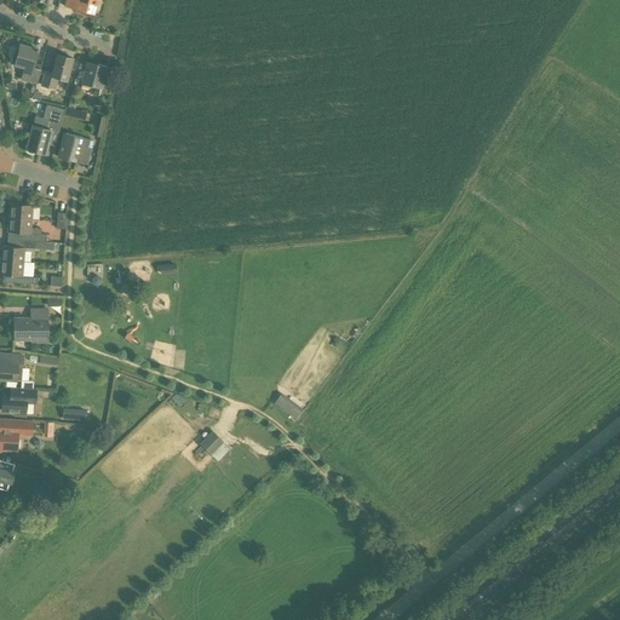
[(95,13),(97,0),(65,0),(64,6),(95,13)]
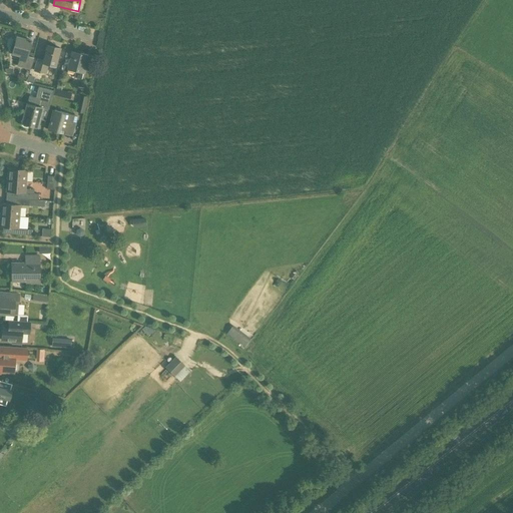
[(30,69),(33,57),(27,55),(31,40),(16,37),(12,53),(20,55),(17,66),(30,69)]
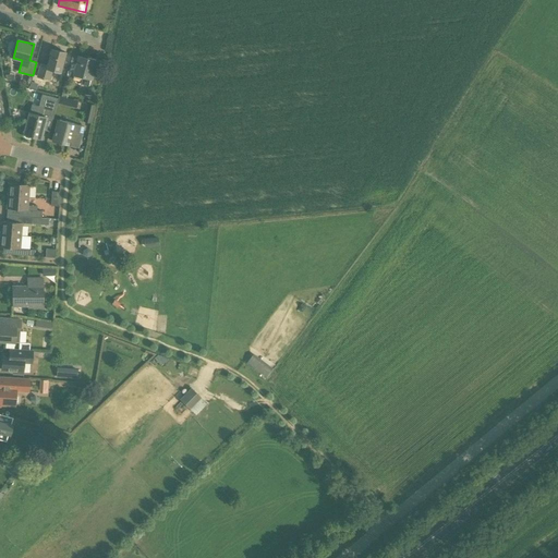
[(61,72),(65,52),(51,49),(47,65),(39,63),(36,77),(50,81),(53,70),(61,72)]
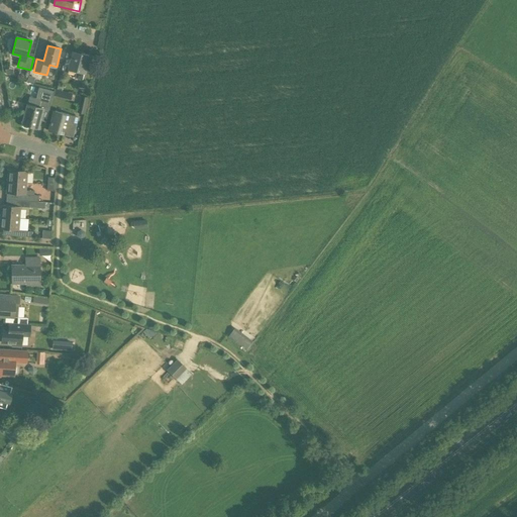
[(84,73),(88,56),(73,52),(69,69),(84,73)]
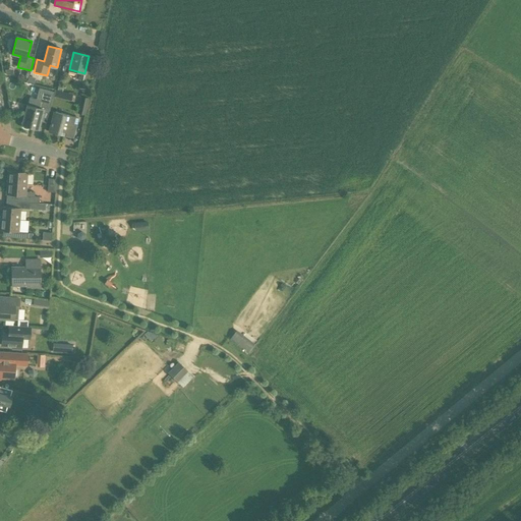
[(38,129),(43,110),(49,111),(54,92),(46,90),(41,107),(36,106),(36,107),(27,105),(22,125),(22,126),(23,127),(27,128),(29,128),(30,126),(38,129)]
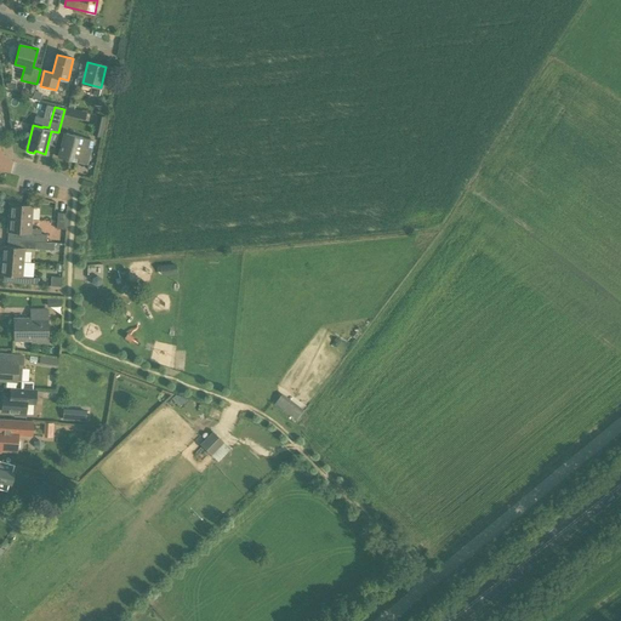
[(101,138),(106,118),(96,115),(92,136),(101,138)]
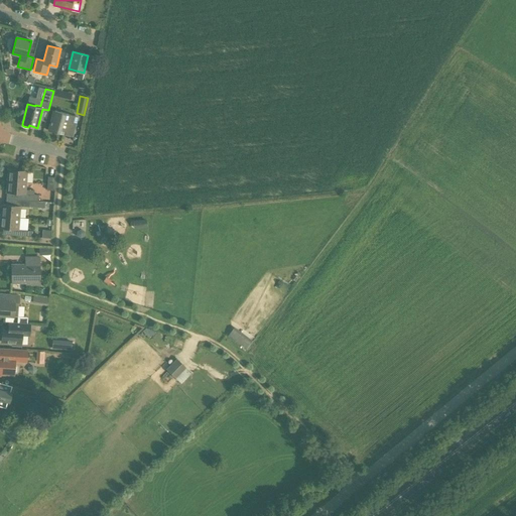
[(74,125),(76,116),(54,111),(49,131),(63,134),(67,123),(74,125)]
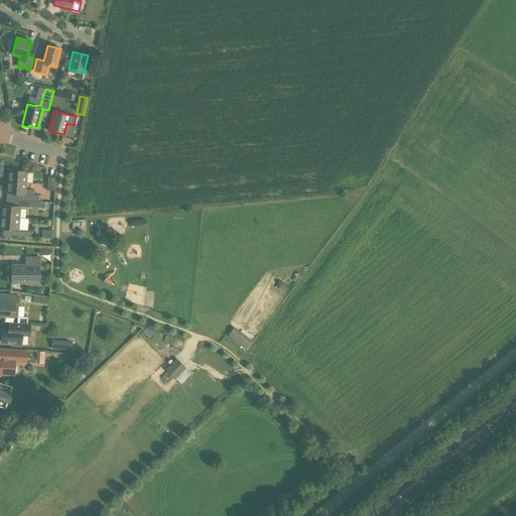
[(8,180),(25,182),(26,170),(9,169),(8,180)]
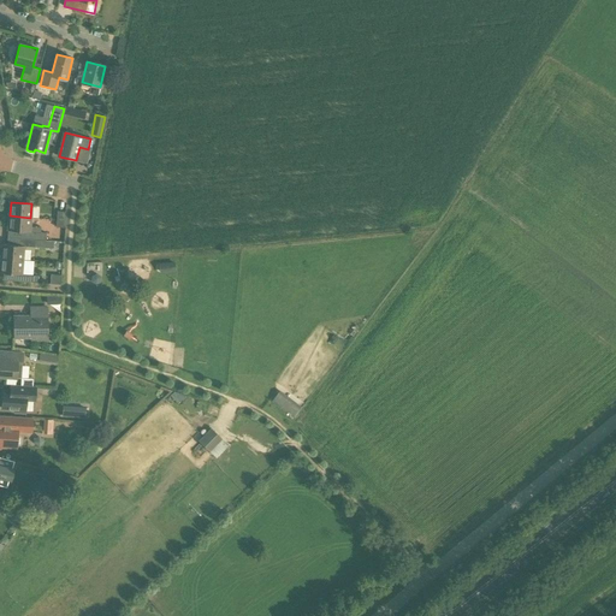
[(10,215),(9,230),(25,231),(24,238),(46,240),(46,232),(41,232),(29,231),(30,226),(30,218),(10,215)]
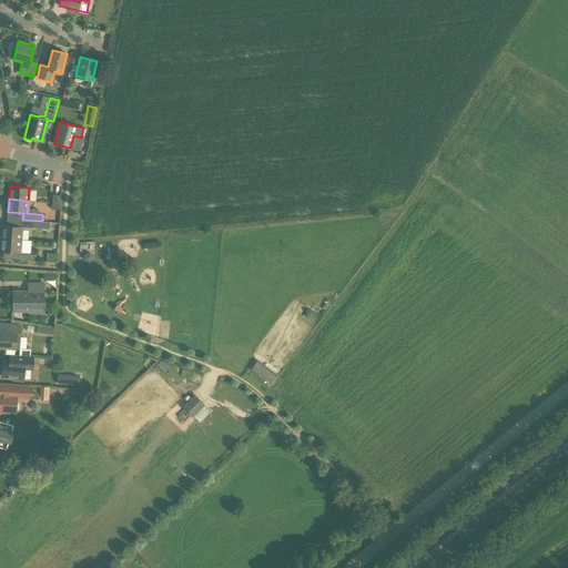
[(2,225),(1,239),(21,240),(22,226),(32,227),(48,229),(48,222),(42,221),(22,220),(18,220),(18,226),(7,225),(2,225)]
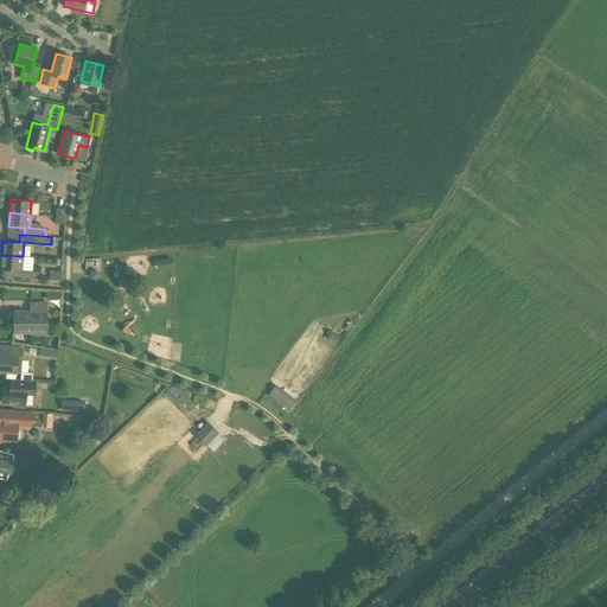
[(23,256),(1,255),(0,268),(4,268),(17,269),(16,276),(31,278),(32,270),(21,269),(23,256)]
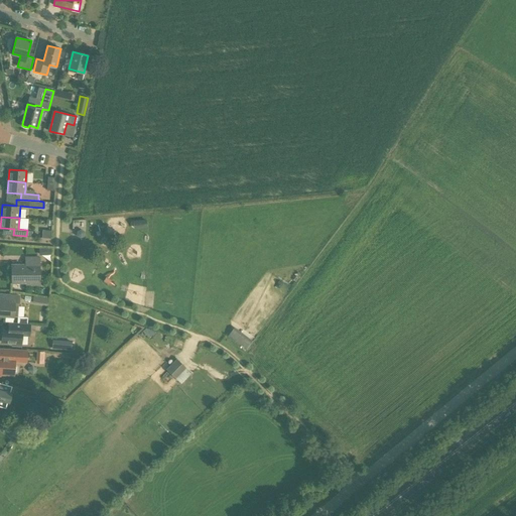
[(39,264),(39,258),(34,258),(34,264),(11,264),(11,283),(25,283),(25,286),(40,285),(40,264),(39,264)]
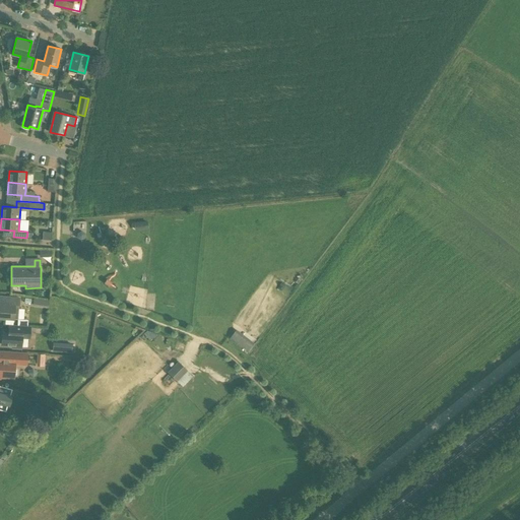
[(0,317),(17,319),(19,299),(10,298),(9,305),(0,304),(0,317)]
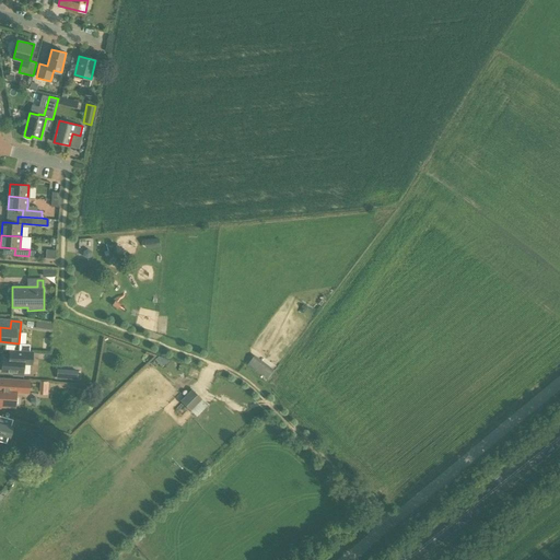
[(51,331),(53,324),(36,322),(35,329),(51,331)]
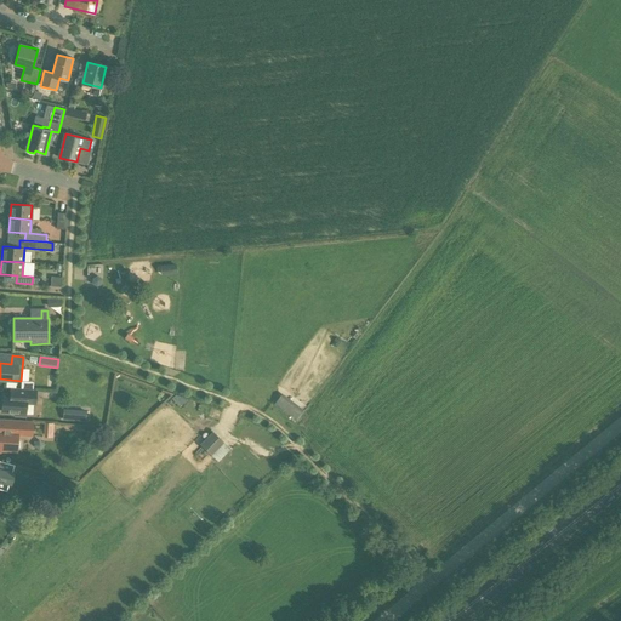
[(35,405),(36,391),(16,389),(16,397),(3,396),(3,400),(1,403),(1,405),(3,406),(1,411),(15,412),(15,415),(26,416),(27,404),(35,405)]
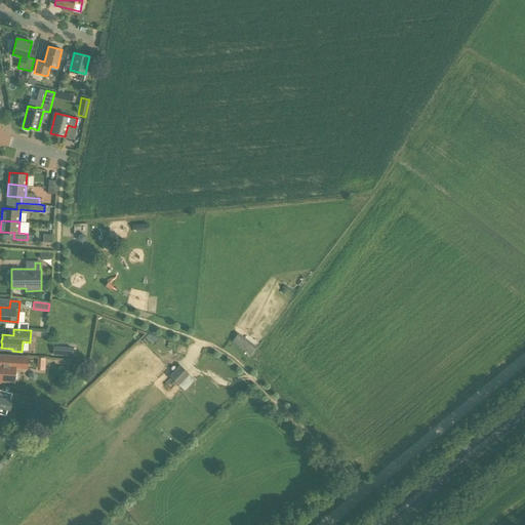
[(251,342),(238,332),(233,340),(245,351),(251,342)]
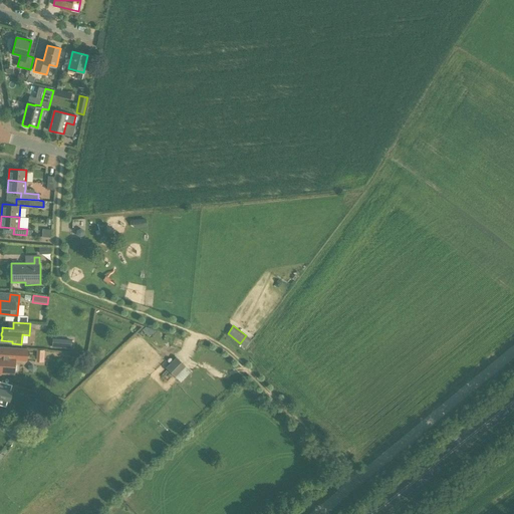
[(25,360),(26,350),(9,348),(9,356),(0,355),(0,371),(13,373),(13,372),(15,372),(17,370),(18,365),(16,363),(14,363),(14,360),(25,360)]
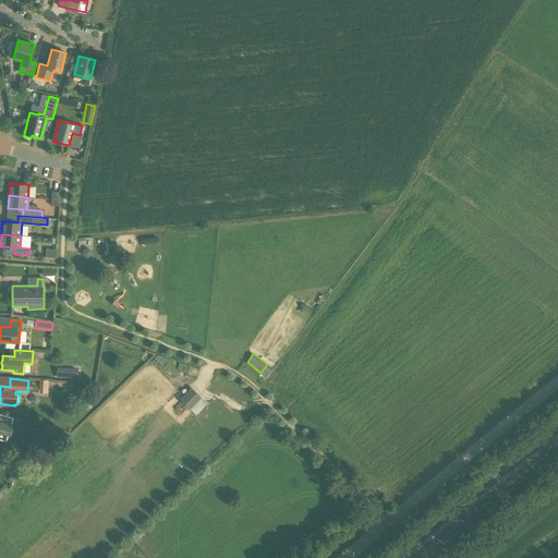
[(47,393),(48,380),(40,379),(39,392),(47,393)]
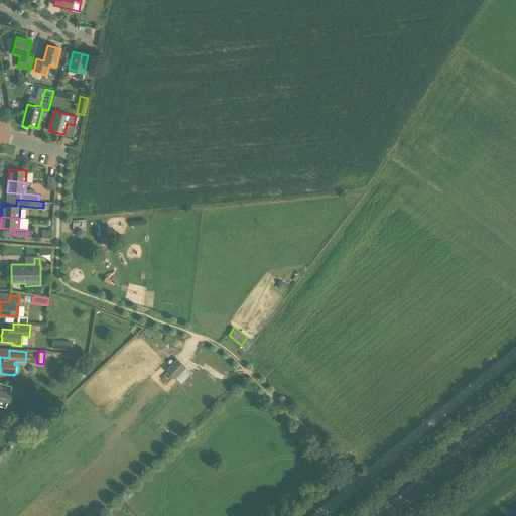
[(175,378),(186,368),(176,358),(166,369),(175,378)]
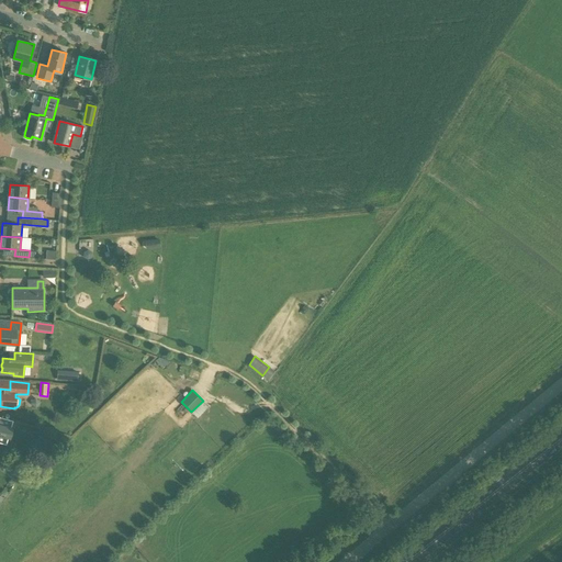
[(10,439),(12,428),(11,427),(12,420),(0,417),(0,442),(6,445),(8,438),(10,439)]
